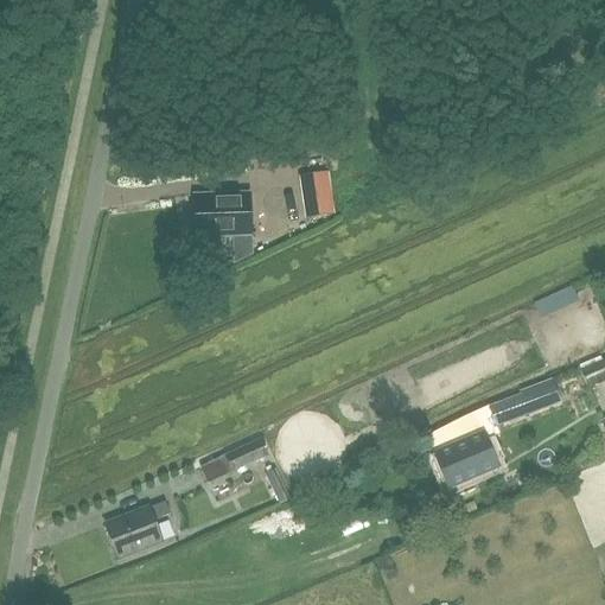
[(330,167),(300,172),(306,215),(336,211),(330,167)]
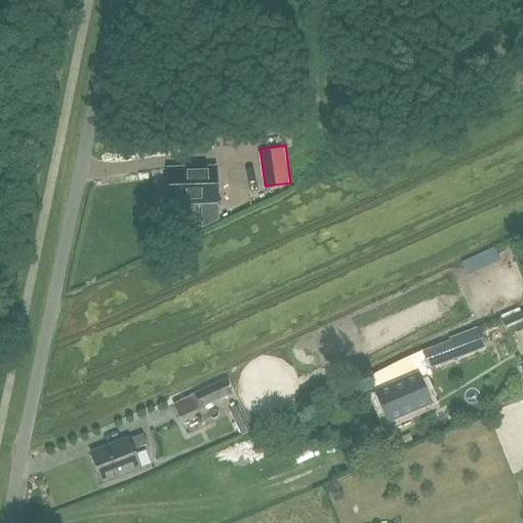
[(177,208),(195,207),(194,201),(218,200),(216,166),(169,167),(169,187),(163,187),(163,196),(177,208)]
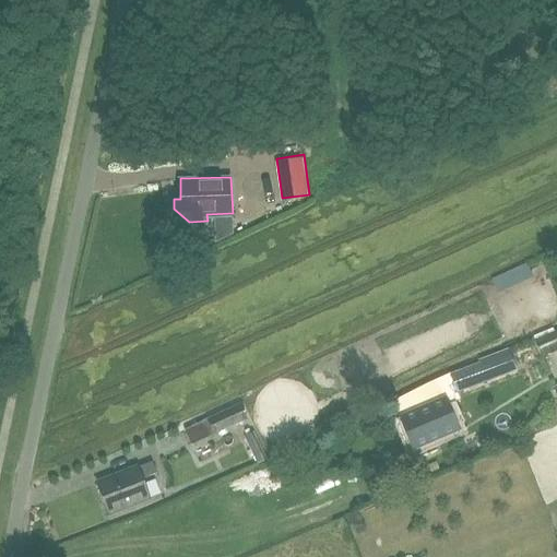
[(556,329),(535,339),(542,354),(556,347),(556,329)]
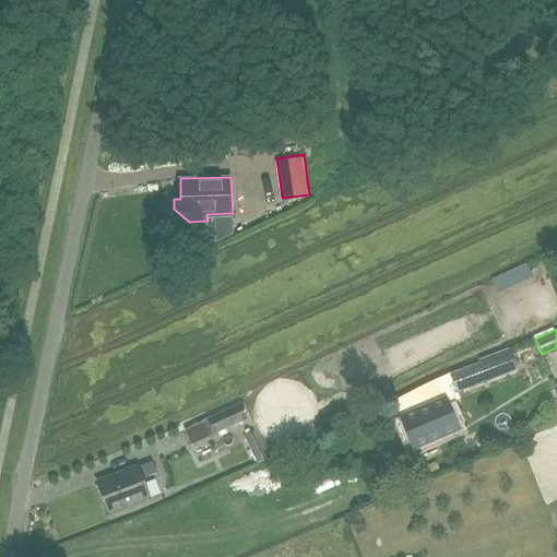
[(435,445),(431,438),(448,430),(437,403),(459,394),(458,391),(490,378),(519,367),(517,362),(536,354),(528,336),(521,339),(522,342),(509,347),(482,359),(483,362),(441,378),(428,383),(396,400),(415,445),(418,451),(435,445)]
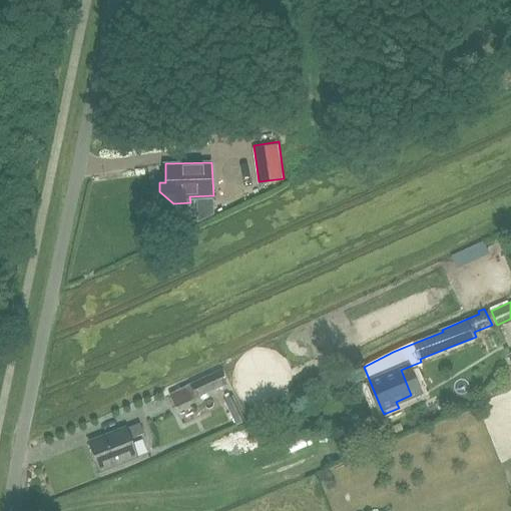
[(221,368),(170,392),(176,406),(197,396),(197,397),(228,383),(221,368)]
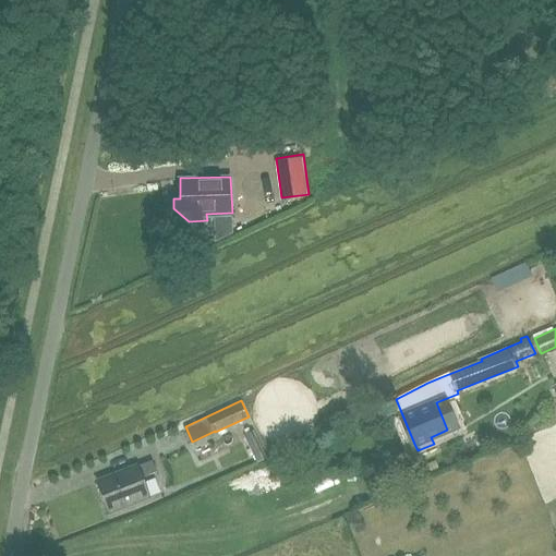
[(267,456),(255,428),(253,428),(251,423),(242,426),(245,433),(244,433),(257,460),(267,456)]
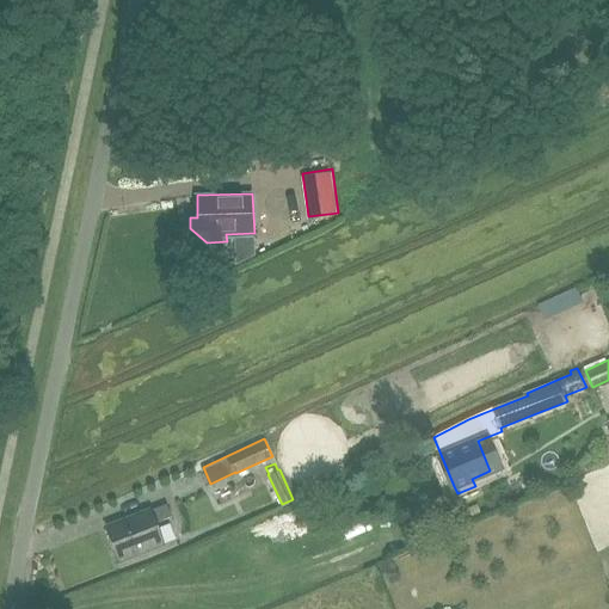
[(106,526),(120,560),(164,542),(158,526),(160,520),(172,515),(167,503),(106,526)]
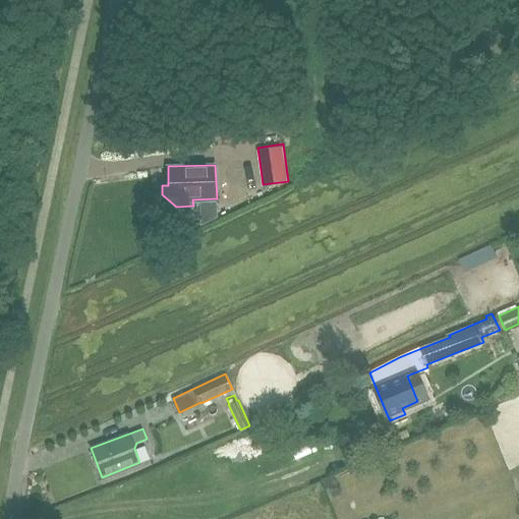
[(342,491),(339,483),(331,486),(334,494),(342,491)]
